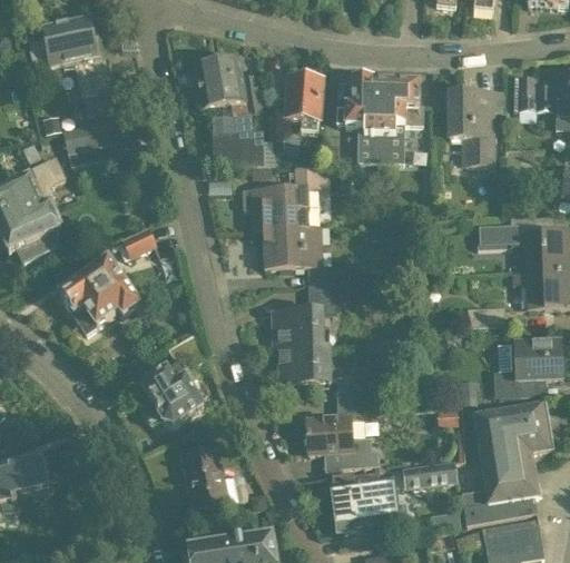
[(474,0),(473,8),(492,10),(493,0),(494,0),(474,0)]
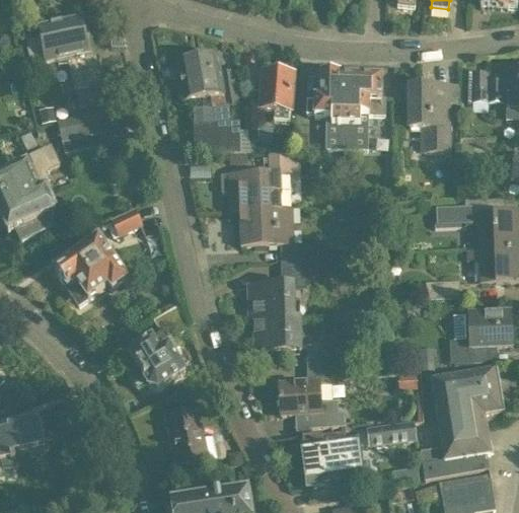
[(480,0),(480,6),(507,8),(508,5),(516,6),(517,0),(480,0)]
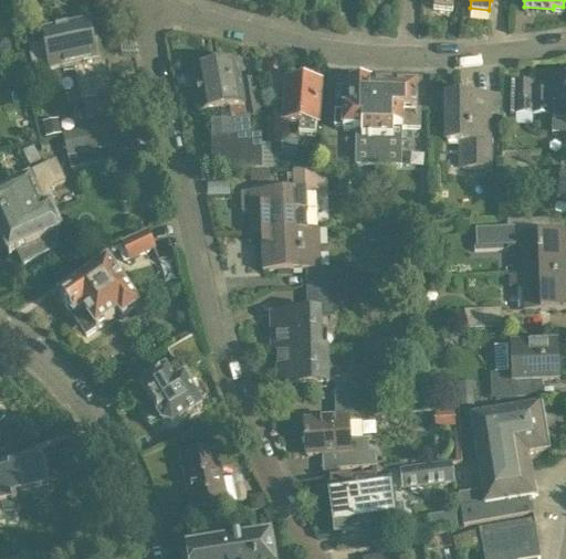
[(82,98),(111,93),(100,39),(93,40),(88,18),(41,28),(43,37),(27,40),(33,69),(73,61),(81,94),(82,94),(82,98)]
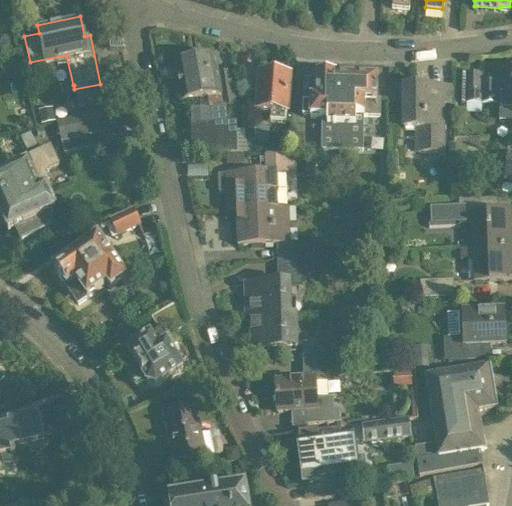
[(0,45),(9,45),(8,32),(3,32),(0,36),(0,45)]
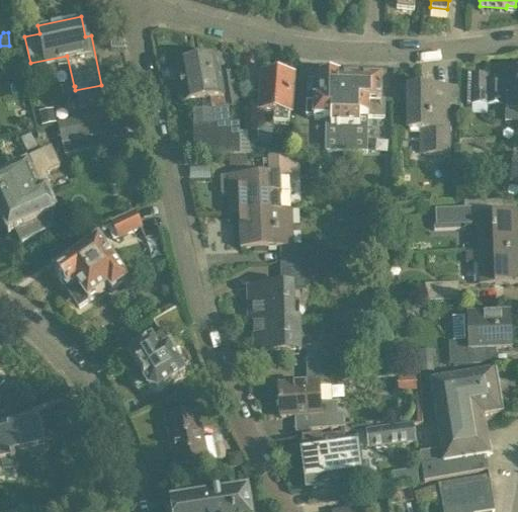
[(18,46),(12,47),(16,66),(21,65),(18,46)]
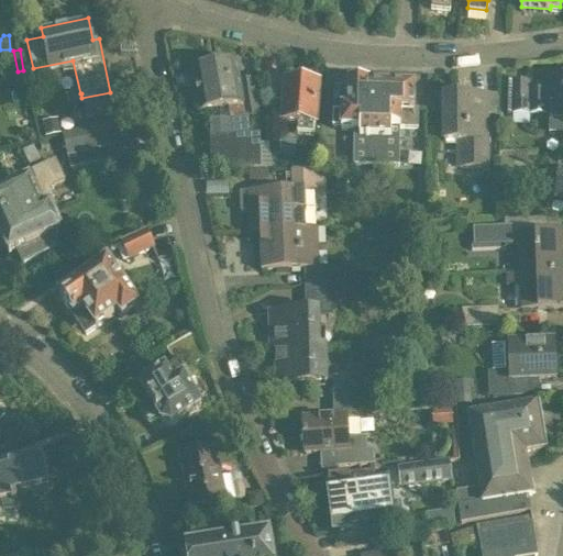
[(235,56),(213,59),(218,88),(229,87),(230,91),(241,89),(242,101),(245,112),(247,111),(247,113),(260,110),(254,73),(239,76),(235,56)]
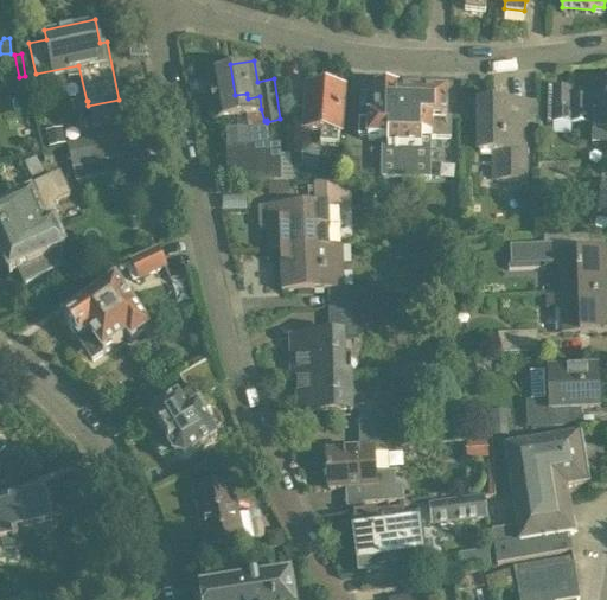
[(235,95),(230,64),(208,68),(216,117),(244,112),(246,125),(264,121),(261,109),(260,96),(248,99),(247,94),(235,95)]
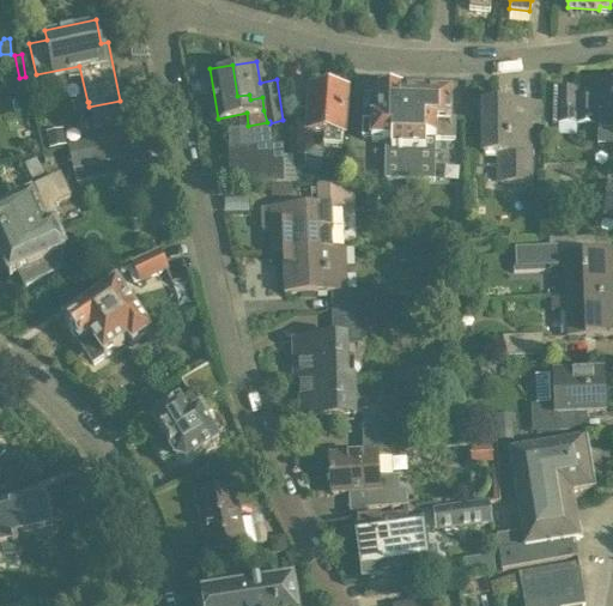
[(598,109),(612,109),(612,82),(611,82),(611,101),(606,101),(606,107),(598,107),(598,109)]
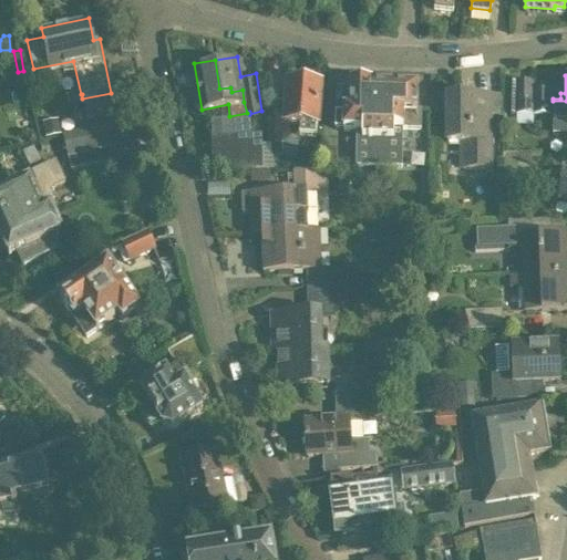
[(284,118),(299,120),(298,130),(316,131),(317,121),(318,121),(321,80),(287,76),(284,118)]
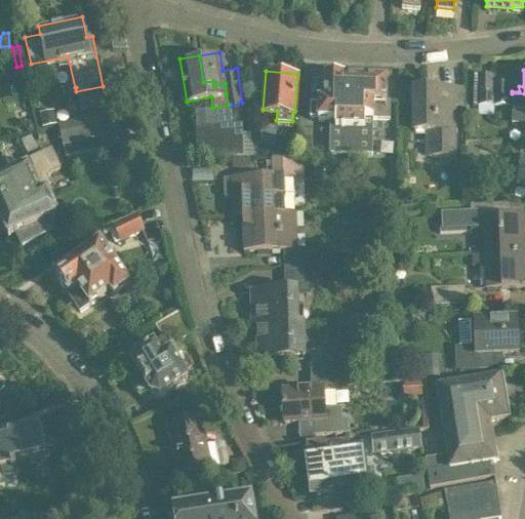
[(494,79),(495,71),(474,71),(473,102),(494,103),(494,91),(494,79)]
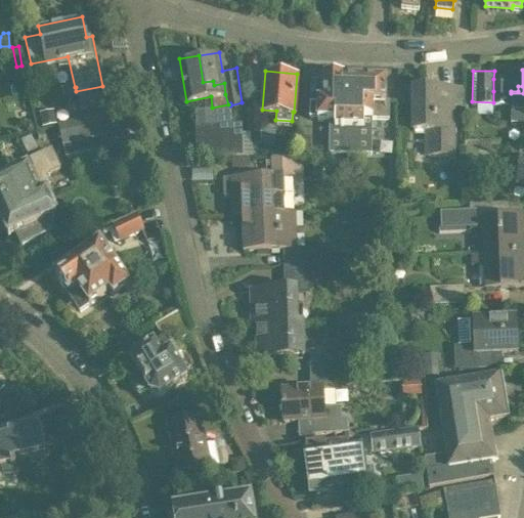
[(342,74),(323,74),(323,96),(317,96),(317,98),(309,98),(309,114),(316,114),(316,116),(329,116),(329,148),(370,148),(372,114),(388,114),(388,96),(384,96),(384,76),(366,75),(365,81),(342,81),(342,74)]
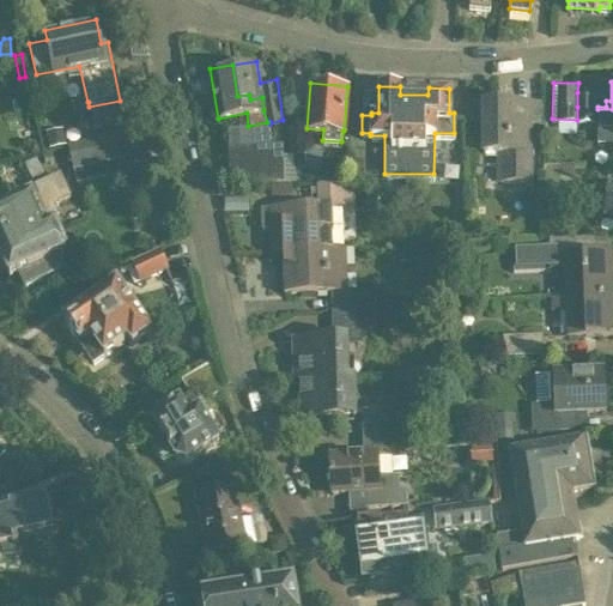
[(577,92),(577,107),(595,107),(595,92),(577,92)]
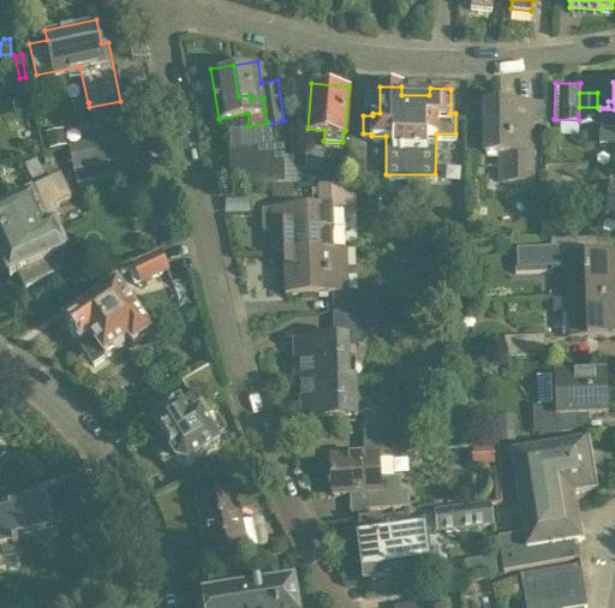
[(497,179),(502,178),(532,178),(532,99),(483,99),(484,149),(496,149),(497,179)]
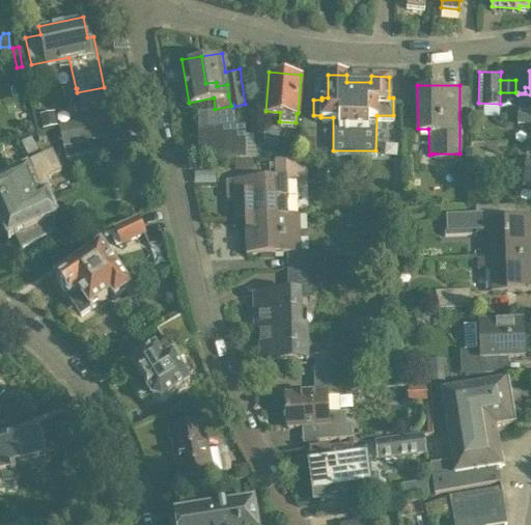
[(104,87),(77,92),(80,109),(108,103),(104,87)]
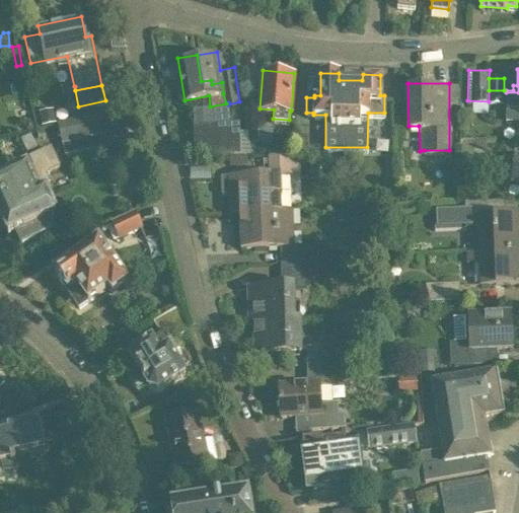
[(489,90),(489,101),(503,102),(504,90),(489,90)]
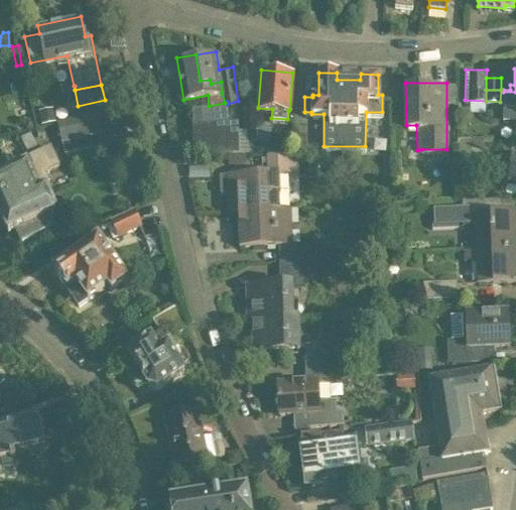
[(515,92),(503,92),(503,118),(515,117),(515,92)]
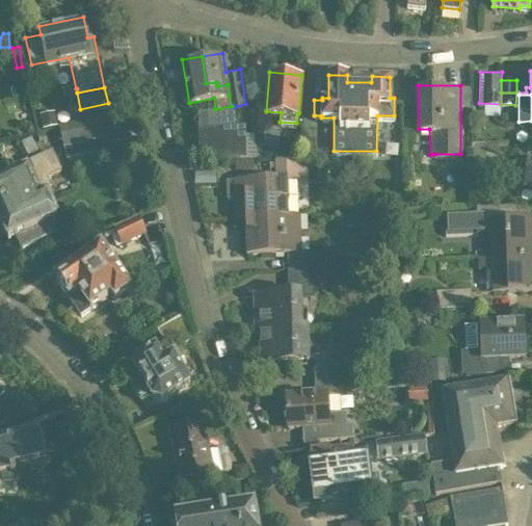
[(232,106),(215,109),(197,109),(200,156),(246,155),(257,154),(256,142),(253,131),(245,132),(245,122),(234,122),(234,107),(234,105),(232,106)]
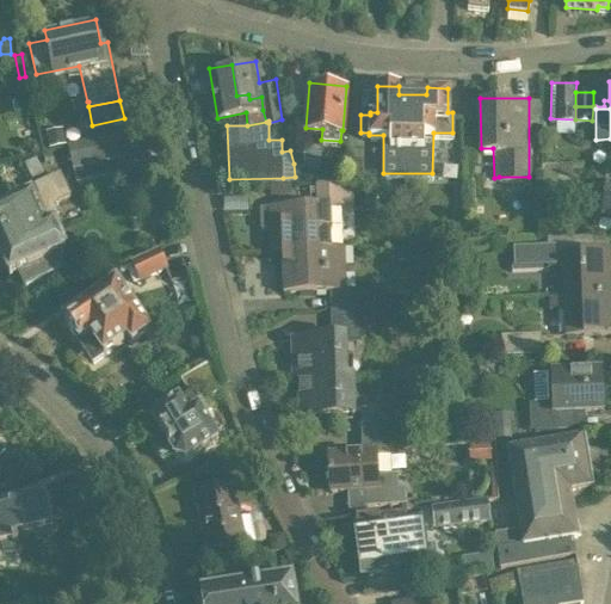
[(50,127),(53,140),(67,137),(65,124),(50,127)]
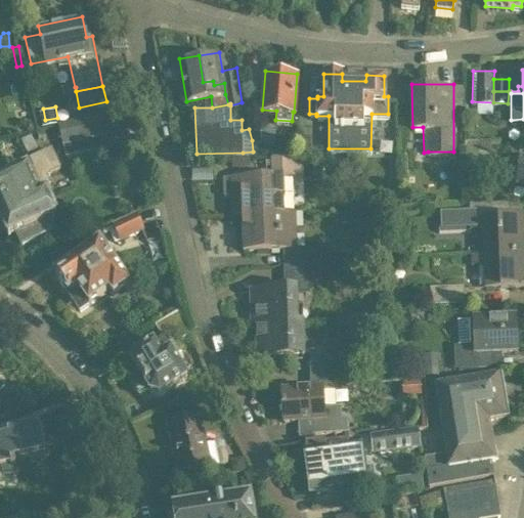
[(59,121),(63,141),(62,141),(66,153),(125,139),(118,108),(59,121)]
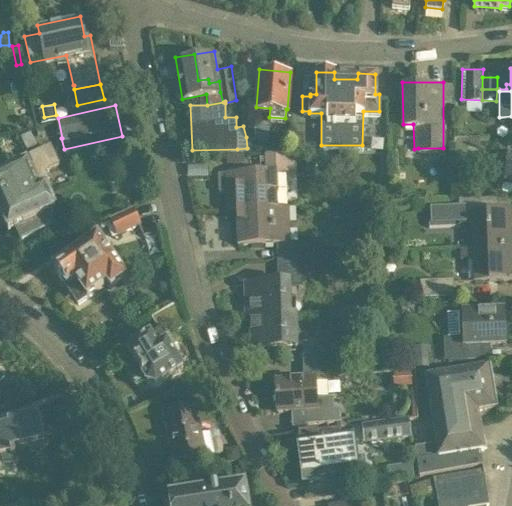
[(243,126),(246,137),(254,137),(254,125),(243,125),(243,126)]
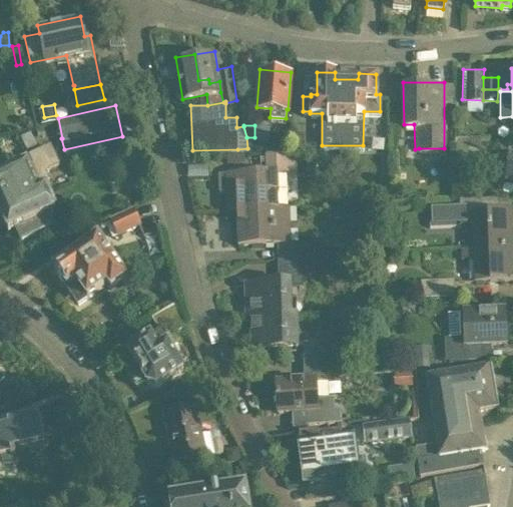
[(26,146),(36,142),(30,128),(20,133),(26,146)]
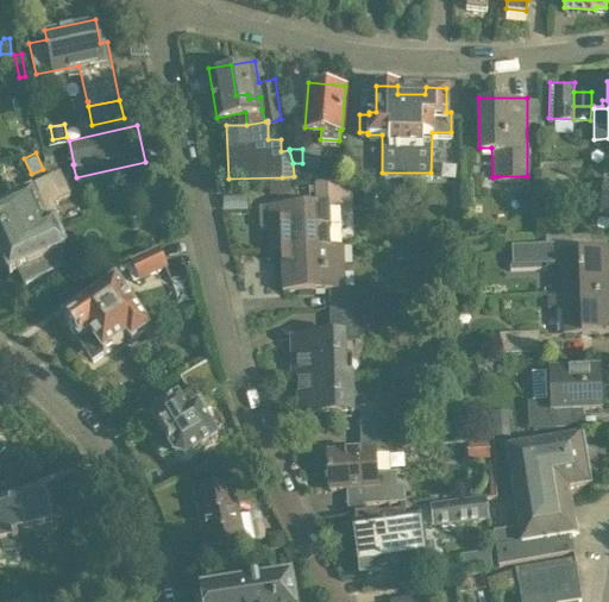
[(359,156),(346,155),(346,173),(359,173),(359,156)]
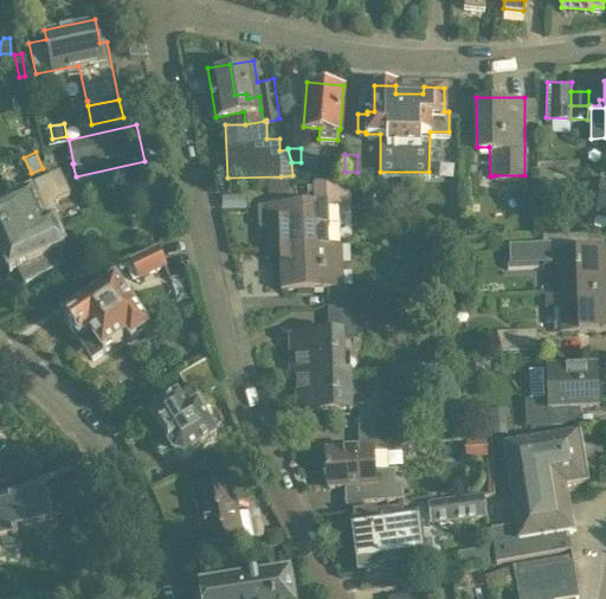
[(554,171),(577,169),(577,158),(554,159),(554,171)]
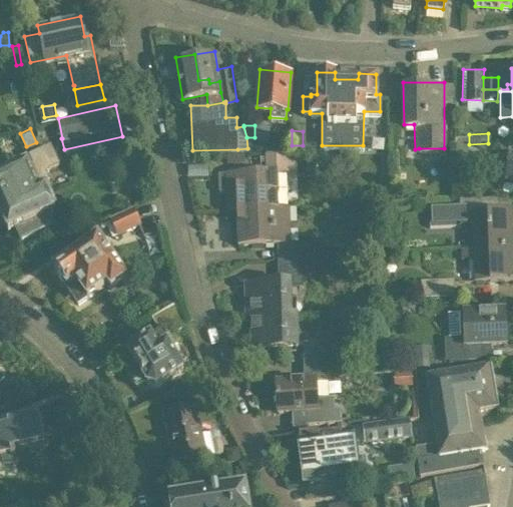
[(59,161),(57,157),(50,141),(28,151),(32,159),(0,173),(0,212),(8,229),(15,225),(21,237),(56,221),(50,209),(55,207),(44,185),(38,187),(36,182),(48,176),(44,168),(59,161)]
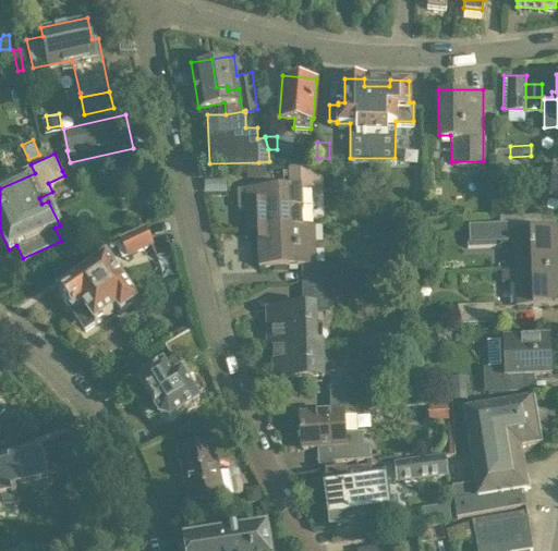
[(531,156),(510,157),(495,157),(495,172),(532,171),(531,156)]
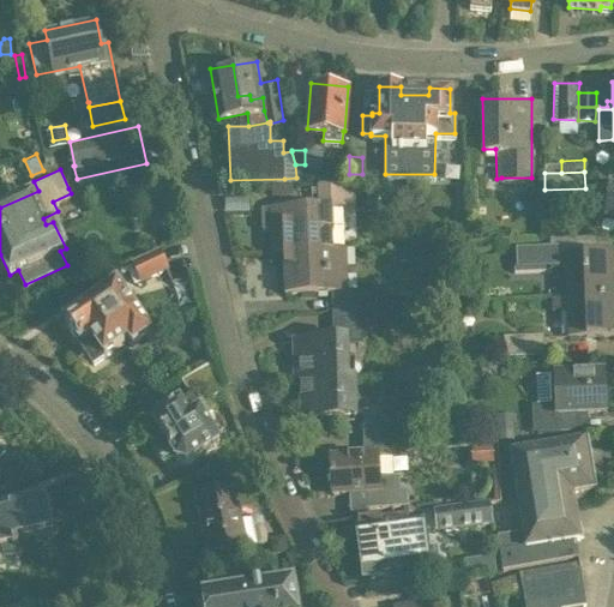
[(283,247),(333,244),(331,203),(355,202),(354,178),(315,180),(317,202),(262,204),(262,226),(270,224),(270,248),(283,247)]
